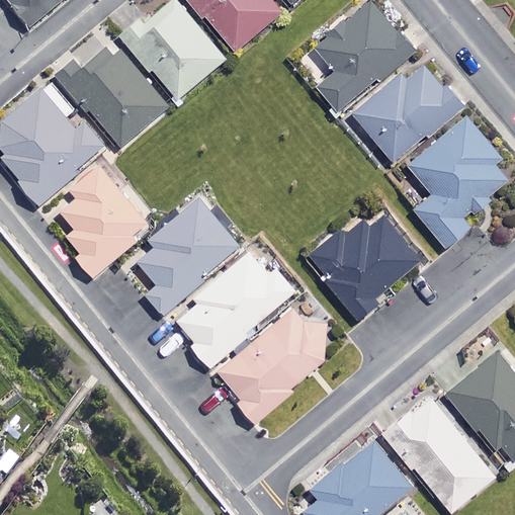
[(62,0),(5,0),(30,27),(62,0)]
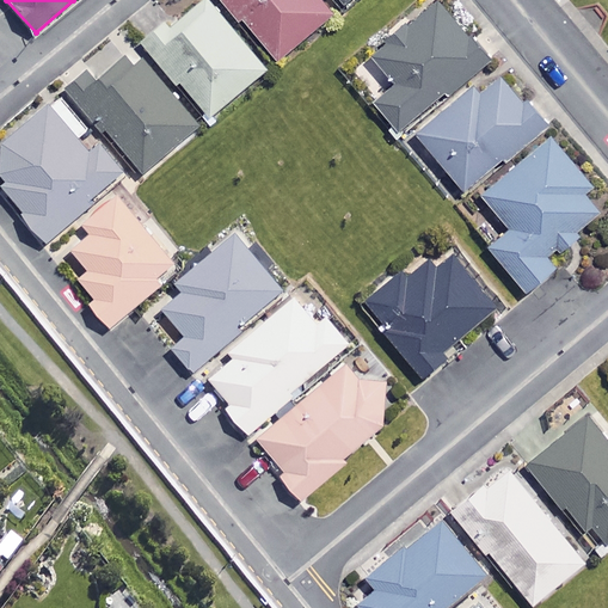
[(330,18),(314,0),(217,0),(238,25),(243,20),(277,62),(330,18)]
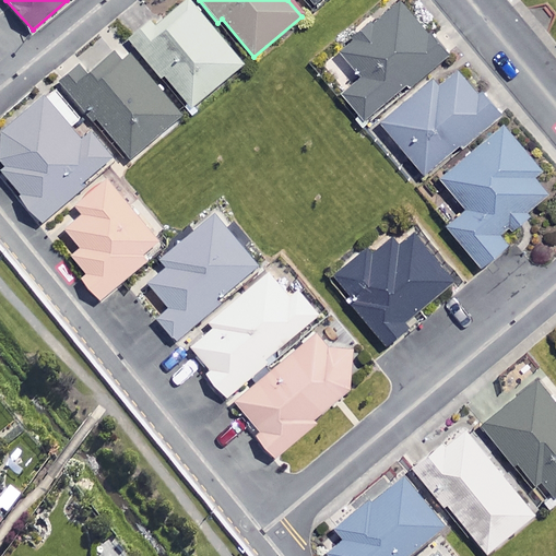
[(243,66),(187,2),(156,30),(161,34),(141,51),(191,110),(243,66)]
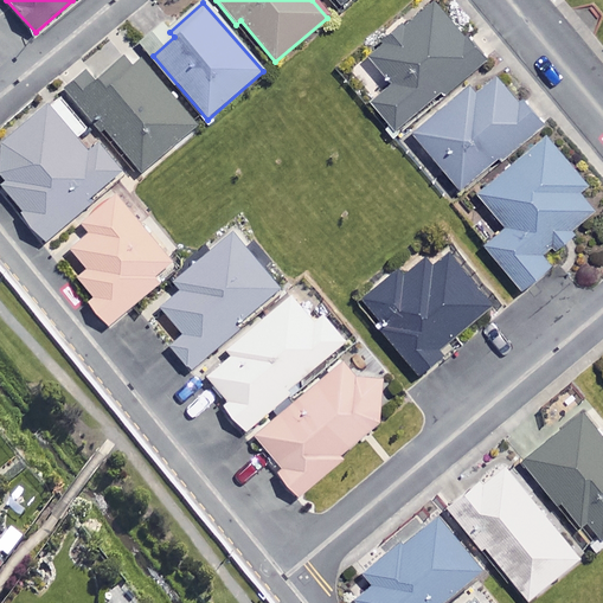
[(482,63),(435,4),(367,57),(390,87),(370,102),(395,133),(482,63)]
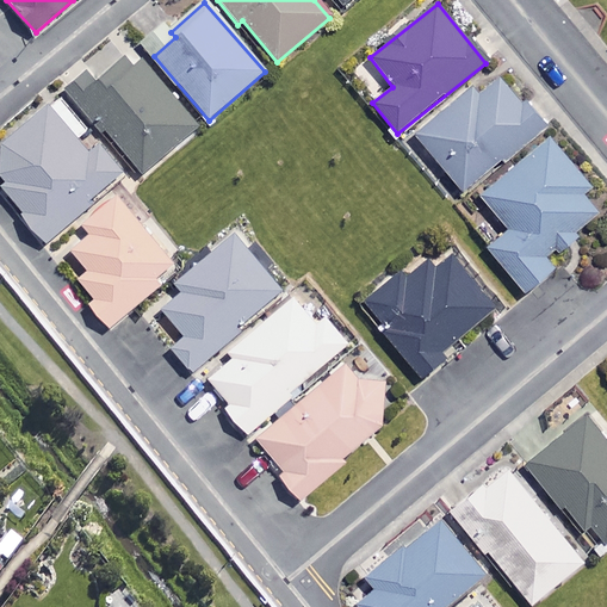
[(196,127),(130,55),(97,87),(86,75),(67,92),(143,175),(196,127)]
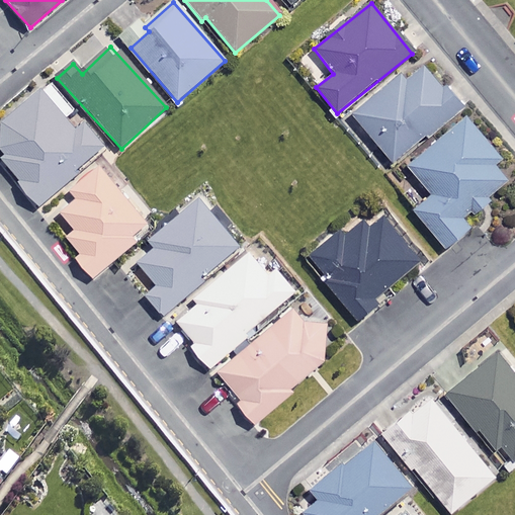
[(458,111),(422,63),(353,114),(390,163),(458,111)]
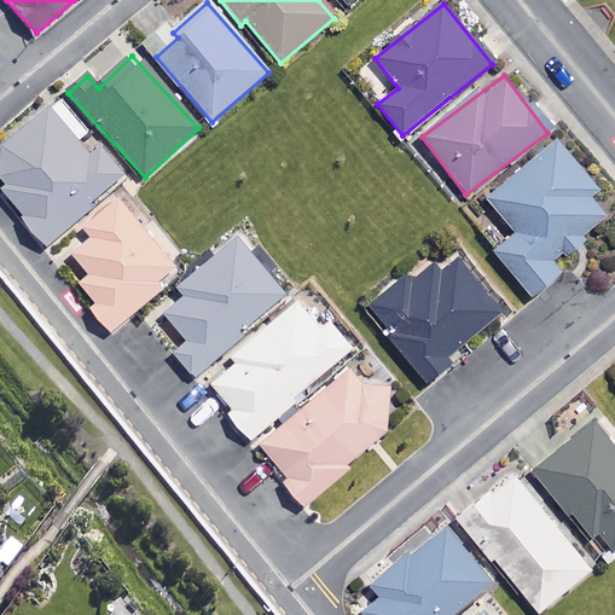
[(87,155),(47,110),(0,150),(0,190),(48,244),(123,177),(97,146),(87,155)]
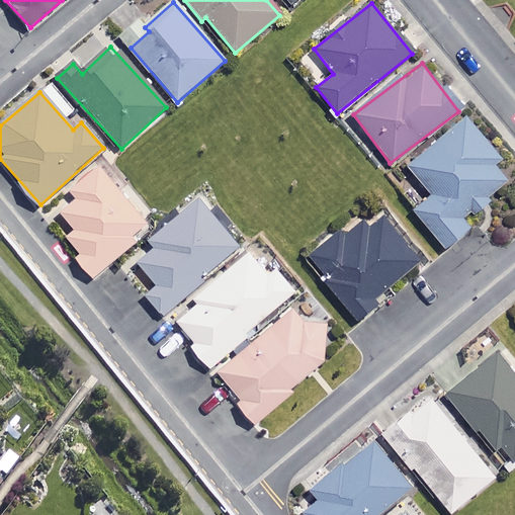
[(499,160),(464,118),(407,166),(432,196),(414,211),(445,249),(470,229),(464,222),(509,185),(493,166),(499,160)]
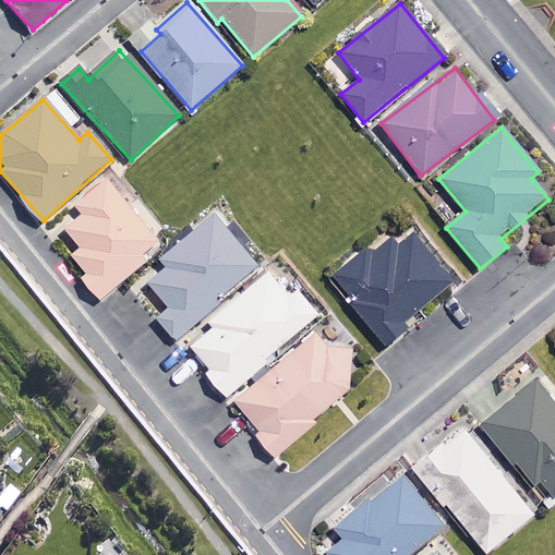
[(164,245),(105,179),(72,207),(83,219),(68,233),(81,248),(68,258),(103,299),(164,245)]
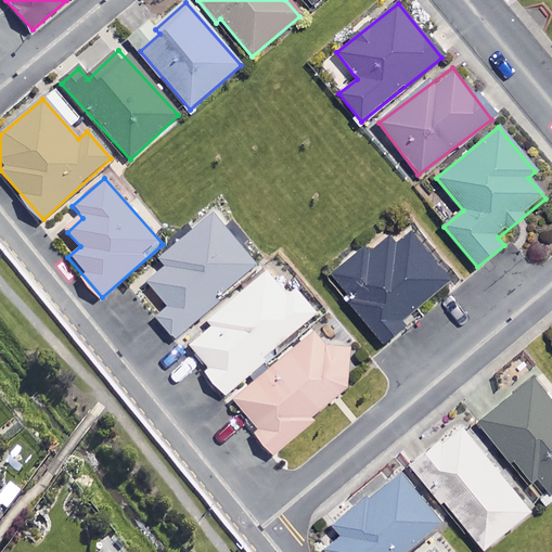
[(256,262),(210,214),(138,282),(144,290),(135,299),(174,341),(256,262)]
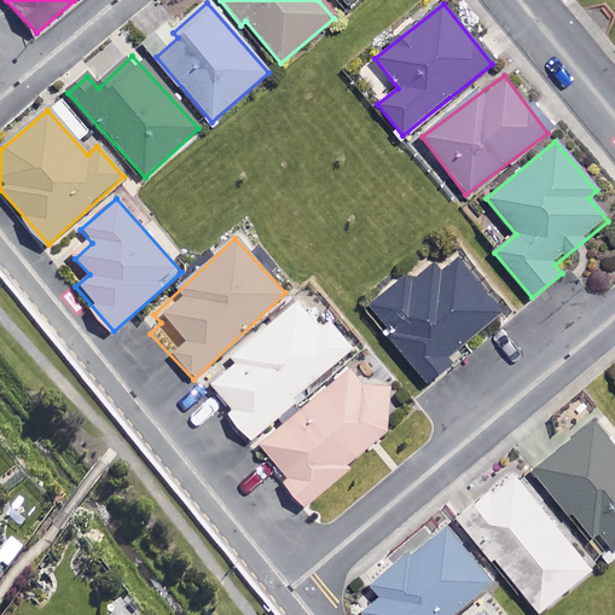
[(503,320),(454,264),(440,276),(428,260),(366,312),(427,383),(503,320)]
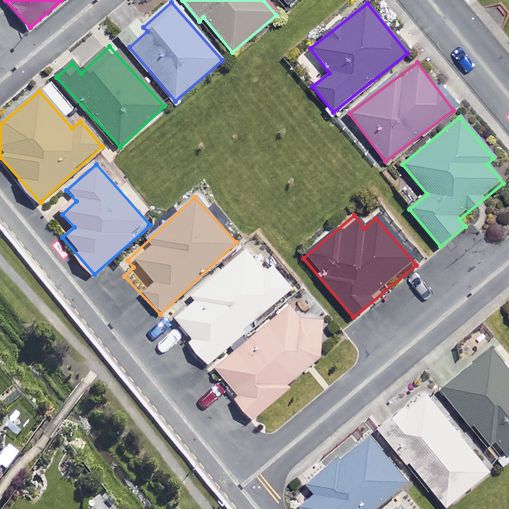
[(263,273),(245,251),(192,296),(196,301),(171,322),(207,364),(247,331),(245,328),(290,289),(271,266),(263,273)]
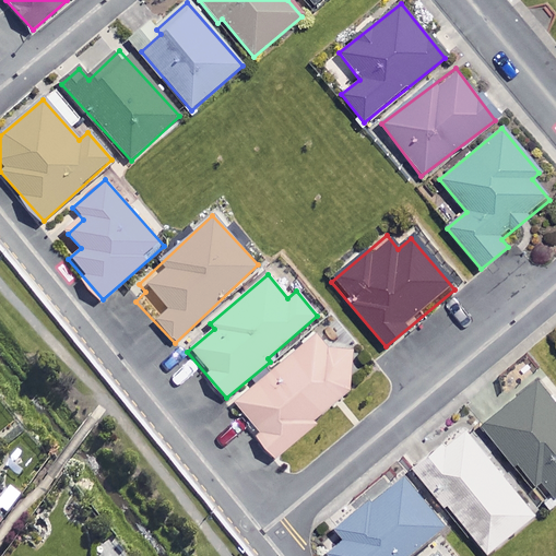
[(367,375),(328,327),(234,404),(276,457),(315,425),(311,421),(367,375)]
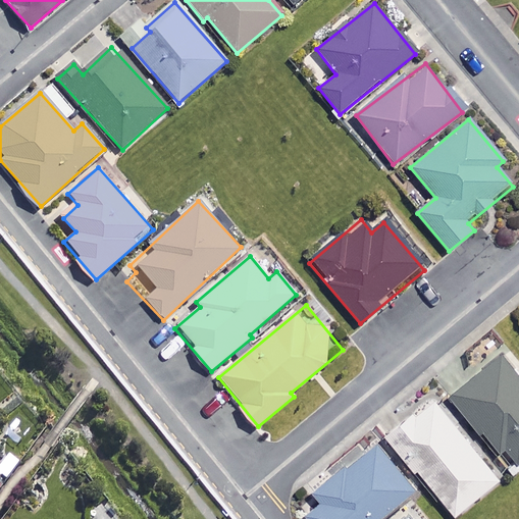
[(518,464),(518,383),(499,359),(450,400),(510,472),(518,464)]
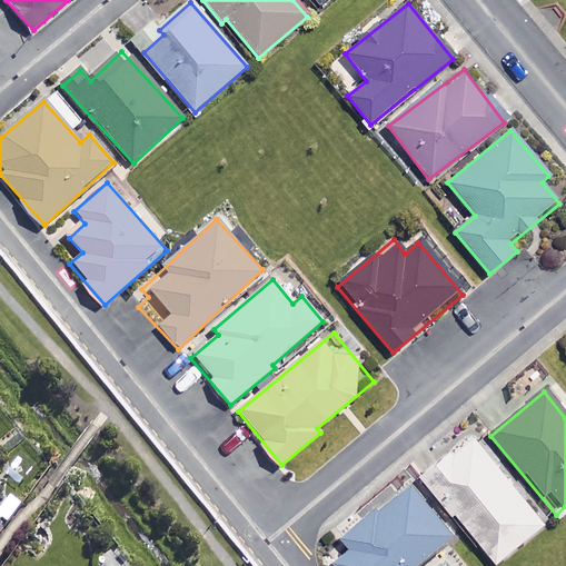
[(543,525),(468,437),(420,478),(496,565),(543,525)]
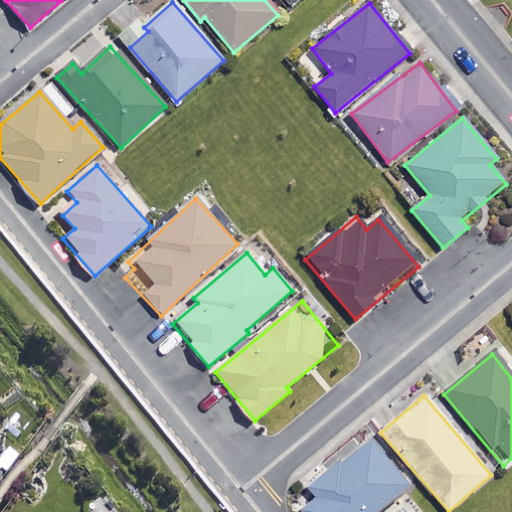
[(377,511),(409,484),(368,438),(310,490),(316,497),(300,511),(377,511)]
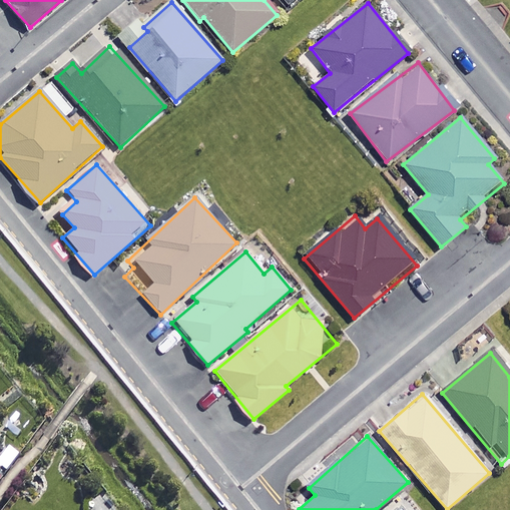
All buildings are outlined.
